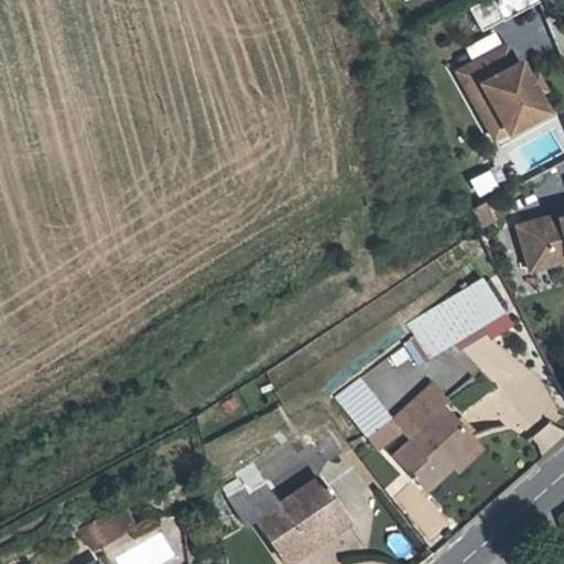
[(497,0),(502,14),(528,0),(497,0)]
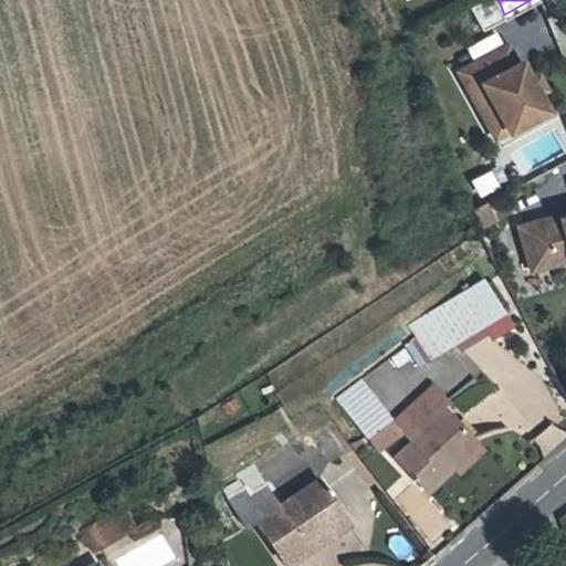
[(517,64),(507,46),(460,72),(470,92),(482,85),(509,134),(547,112),(538,95),(530,79),(521,63),(517,64)]
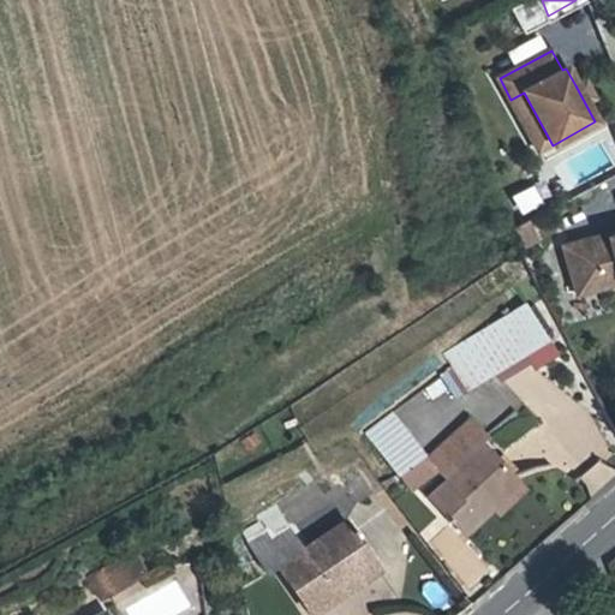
[(585,81),(575,85),(585,103),(595,97),(585,81)]
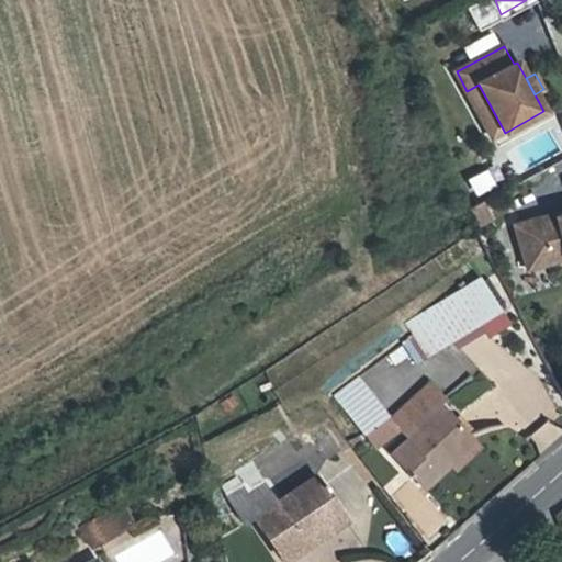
[(490,217),(482,203),(474,208),(465,213),(471,224),(472,226),(490,217)]
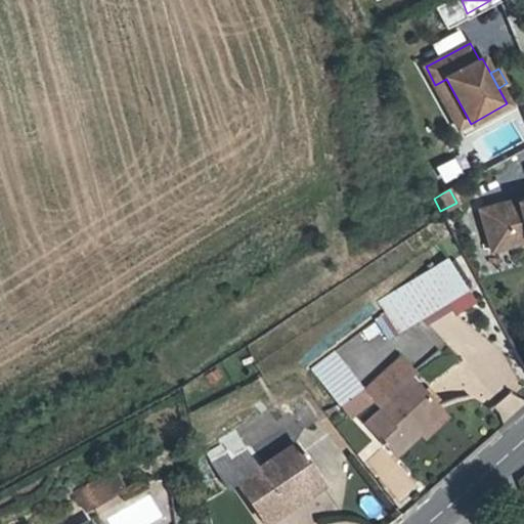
[(523,242),(523,201),(520,203),(519,200),(481,210),(492,251),(523,242)]
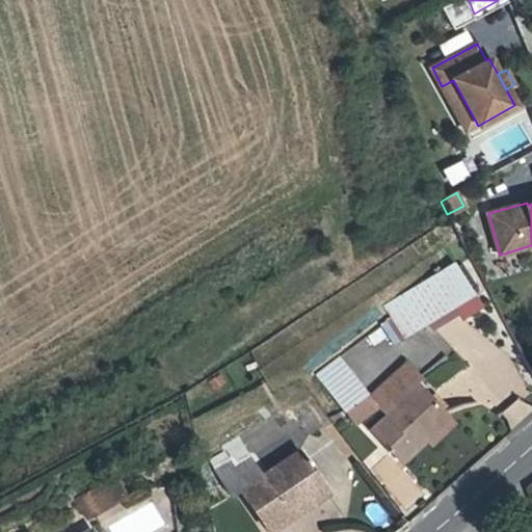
[(454,263),(387,304),(406,337),(455,307),(461,317),(481,306),(454,263)]
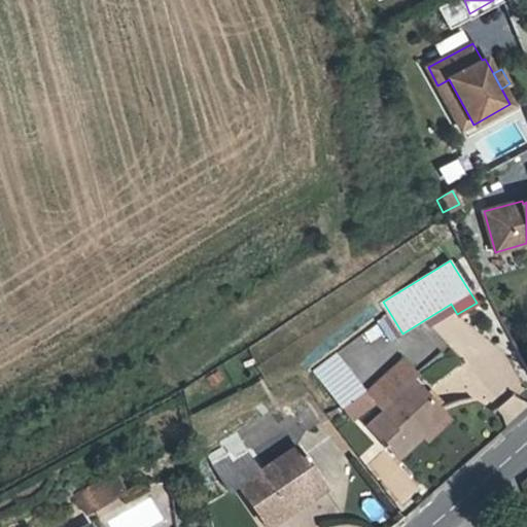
[(314,371),(342,408),(364,390),(337,354),(314,371)]
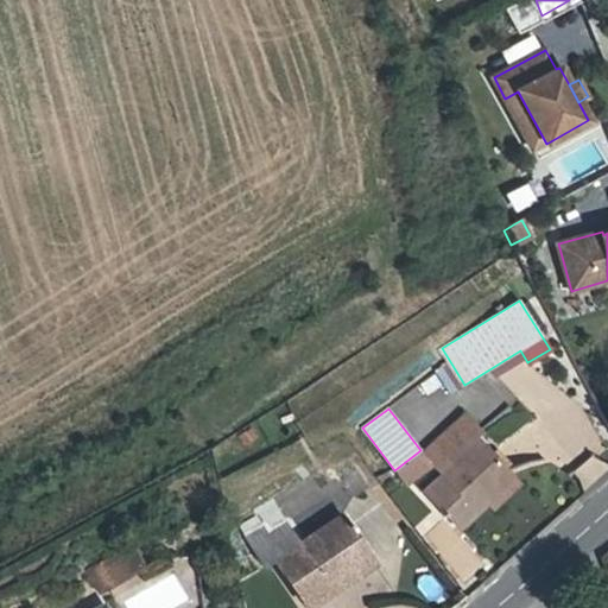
[(464,416),(424,454),(431,462),(443,475),(424,492),(456,527),(486,500),(492,507),(518,483),(474,436),(479,431),(464,416)]
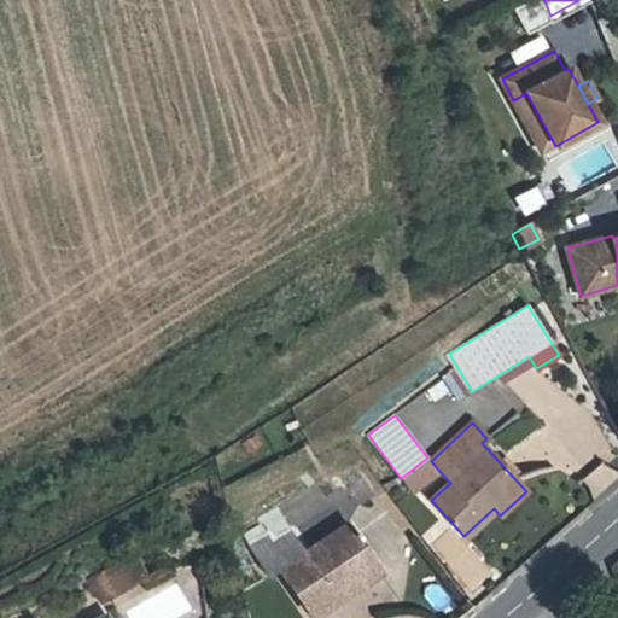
[(410,491),(438,470),(431,461),(427,458),(401,478),(410,491)]
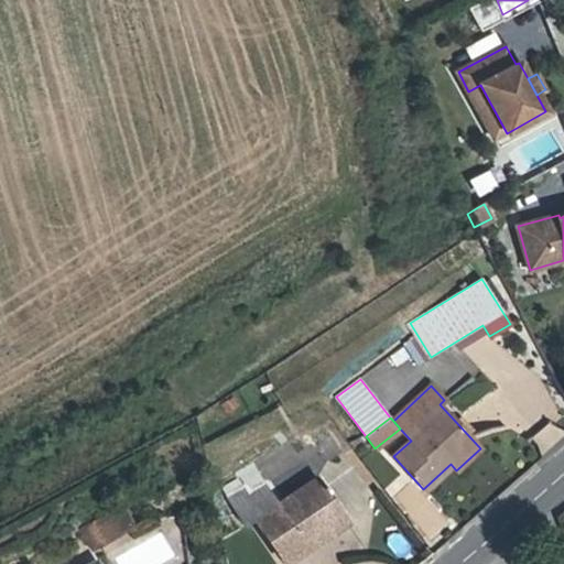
[(563,434),(551,419),(529,437),(543,454),(563,436),(563,434)]
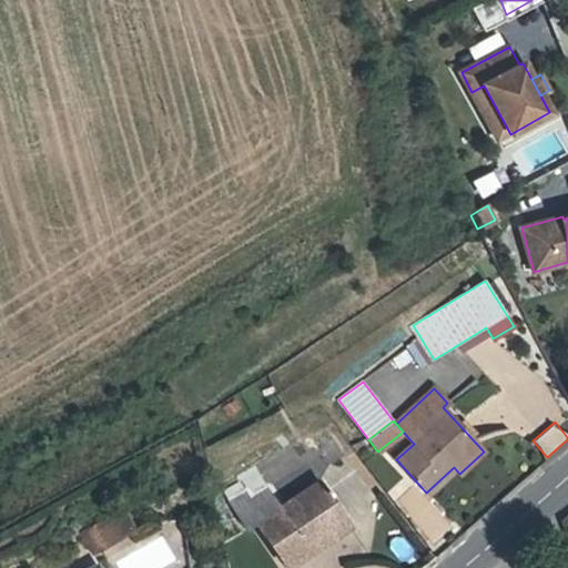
[(250,495),(320,452),(317,448),(308,434),(239,476),(242,482),(247,490),(250,495)]
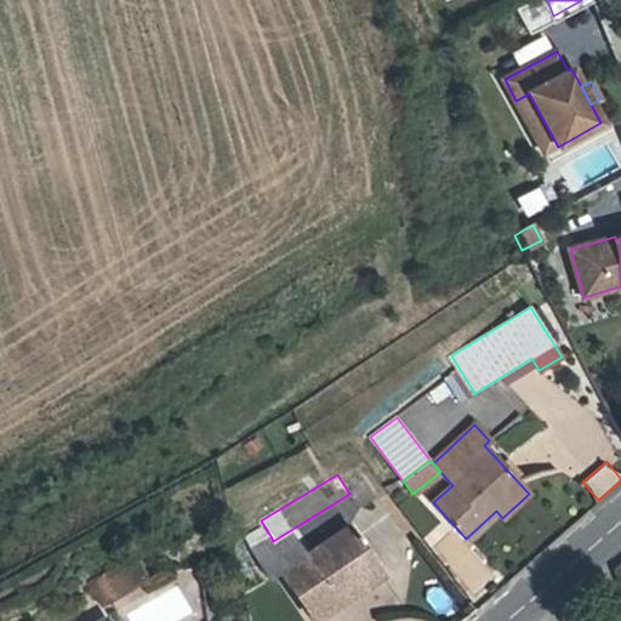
[(363,479),(347,490),(349,494),(355,503),(365,506),(376,497),(363,479)]
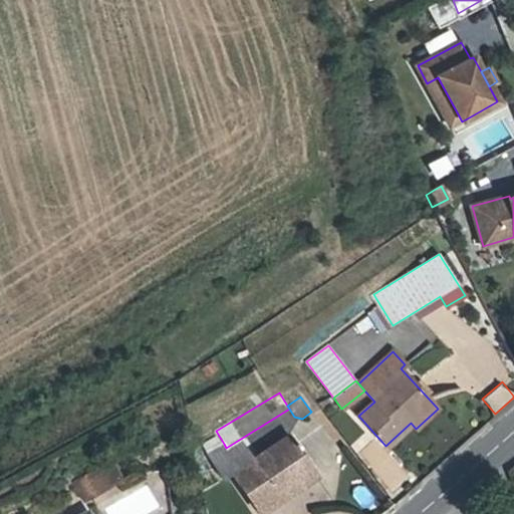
[(224,444),(219,436),(203,444),(208,453),(224,444)]
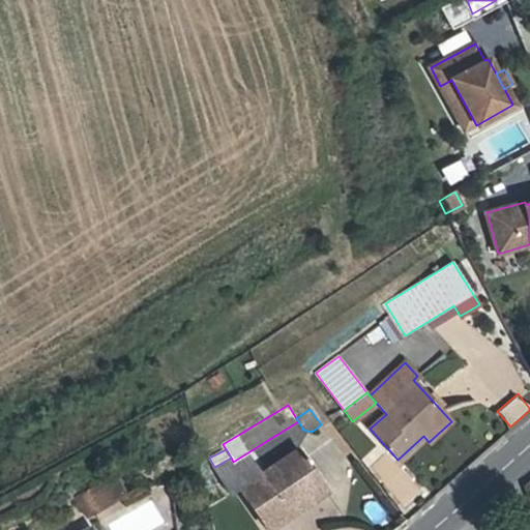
[(264,525),(267,529),(270,529),(276,526),(272,521),(323,487),(298,449),(240,489),(264,525)]
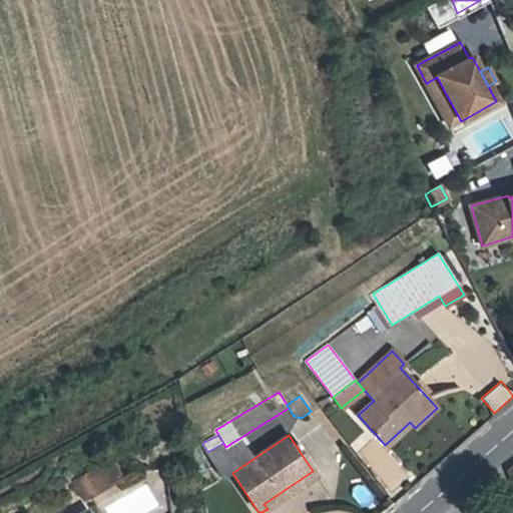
[(355,452),(389,492),(409,477),(374,436),(355,452)]
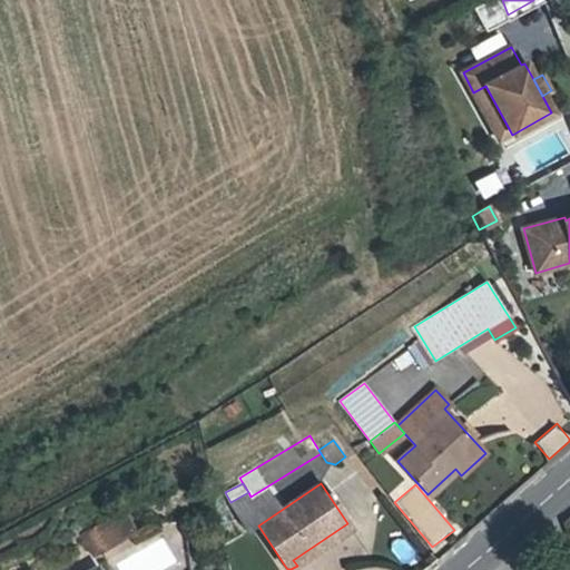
[(135,534),(124,513),(110,520),(82,534),(94,557),(135,534)]
